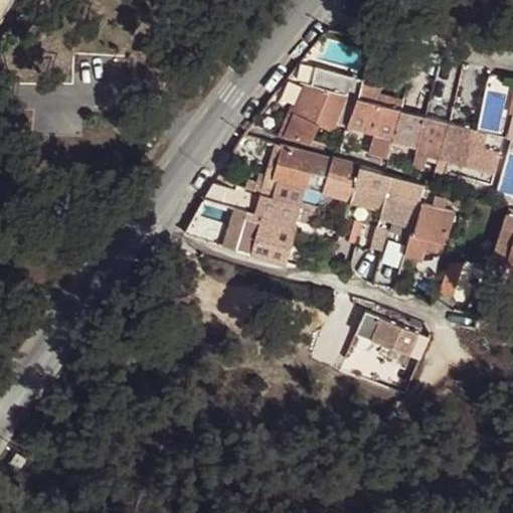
[(301,60),(287,77),(356,99),(361,79),(301,60)]
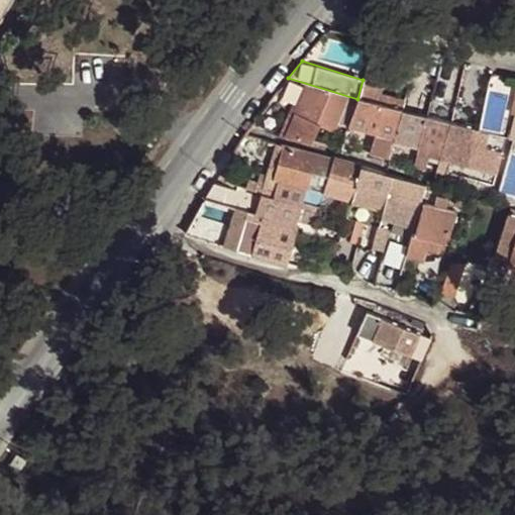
[(346,126),(357,99),(288,78),(250,127),(310,142),(317,123),(334,131),(337,123),(346,126)]
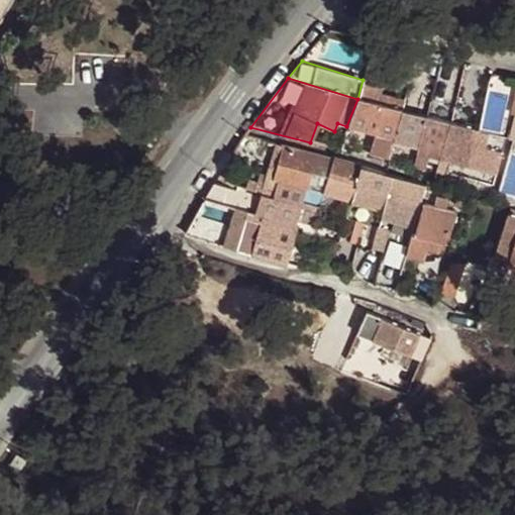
[(401,111),(357,99),(346,126),(376,135),(369,153),(388,160),(393,143),(401,111)]
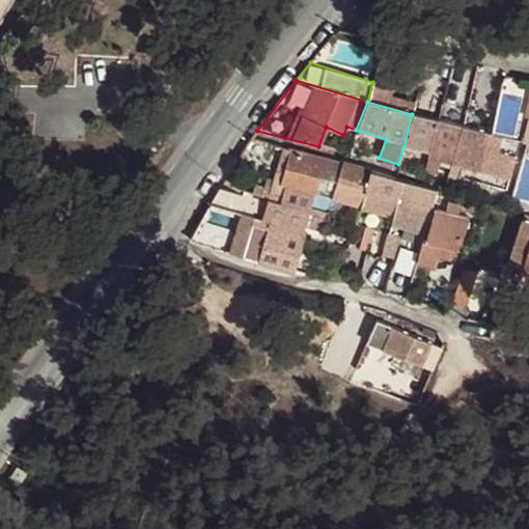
[(438,121),(412,114),(404,147),(428,154),(438,121)]
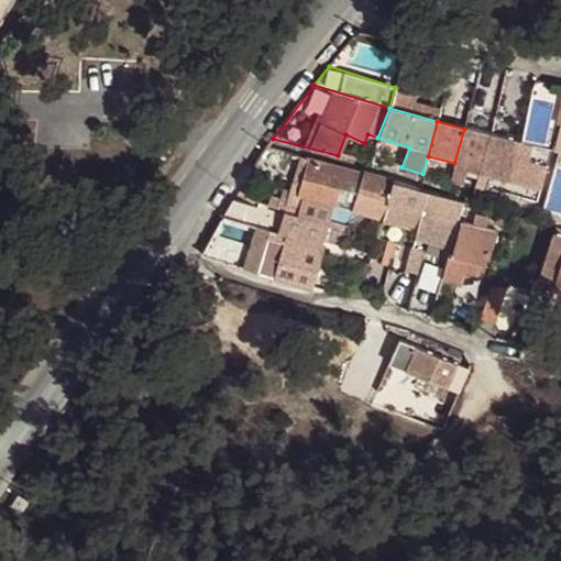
[(480,175),(491,135),(464,129),(454,163),(453,167),(466,172),(480,175)]
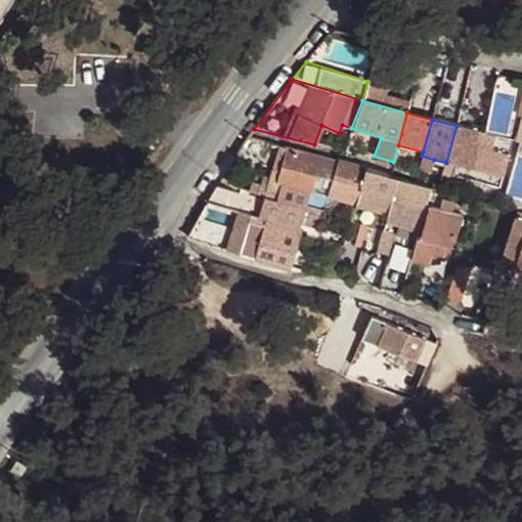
[(484,134),(457,126),(446,163),(474,170),(481,144),(484,134)]
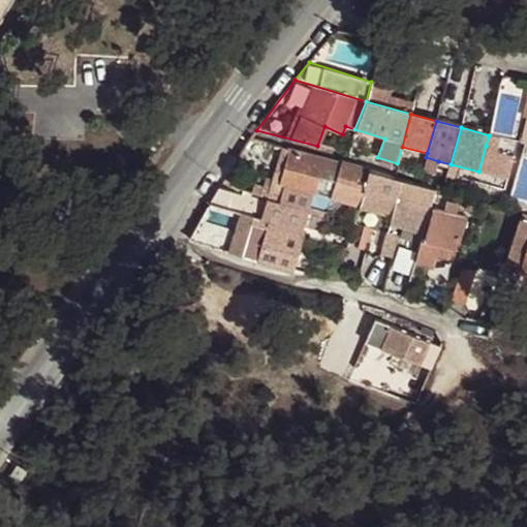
[(489,135),(486,146),(492,147),(495,136),(489,135)]
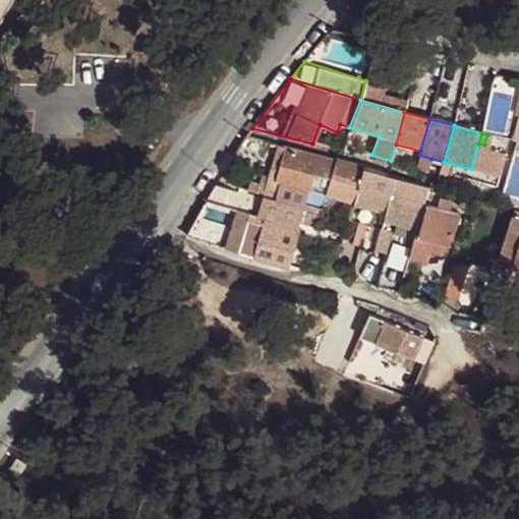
[(272,169),(278,171),(284,148),(278,146),(272,169)]
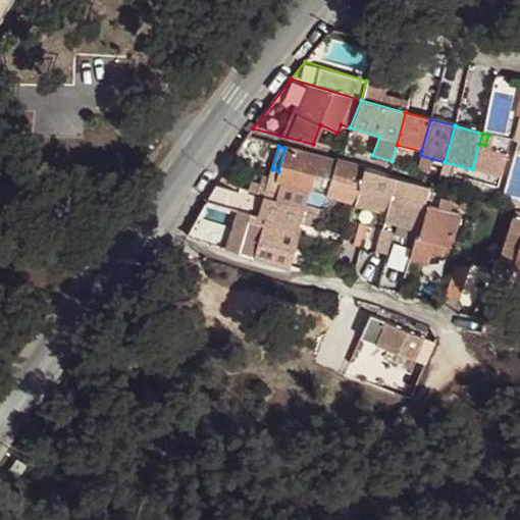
[(335,163),(284,148),(278,171),(272,169),(265,196),(272,198),(274,190),(279,191),(280,184),(310,192),(311,190),(314,174),(331,178),(335,163)]
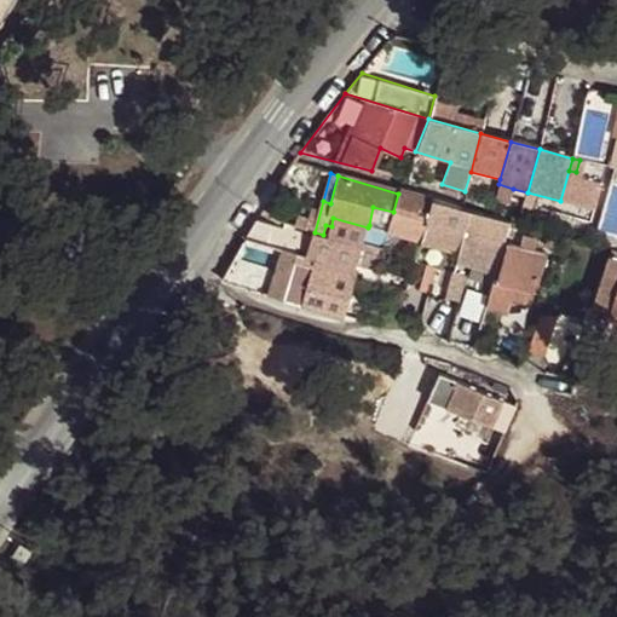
[(513,189),(499,184),(495,200),(508,203),(513,189)]
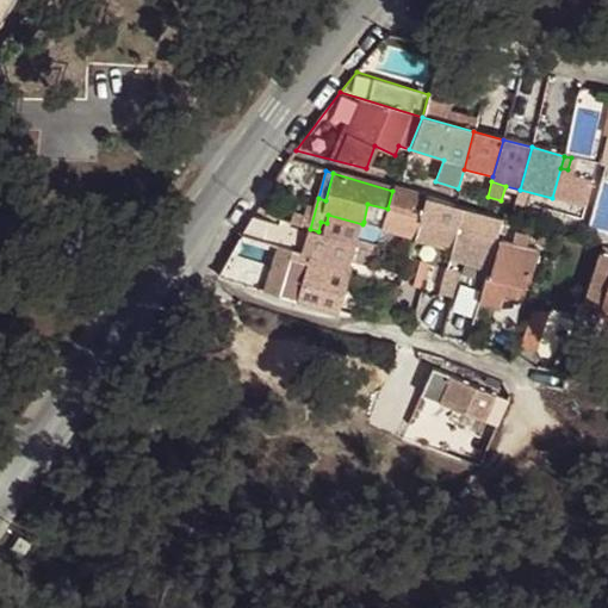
[(426,198),(392,191),(388,209),(382,227),(416,236),(420,224),(426,198)]
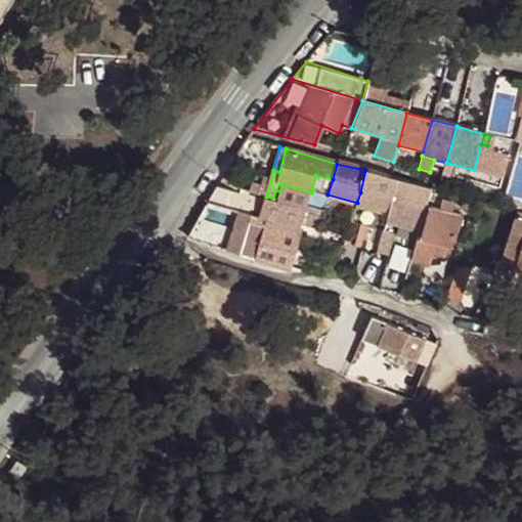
[(430,189),(415,184),(389,177),(365,170),(360,192),(391,201),(399,204),(394,221),(398,222),(418,228),(419,228),(430,189)]
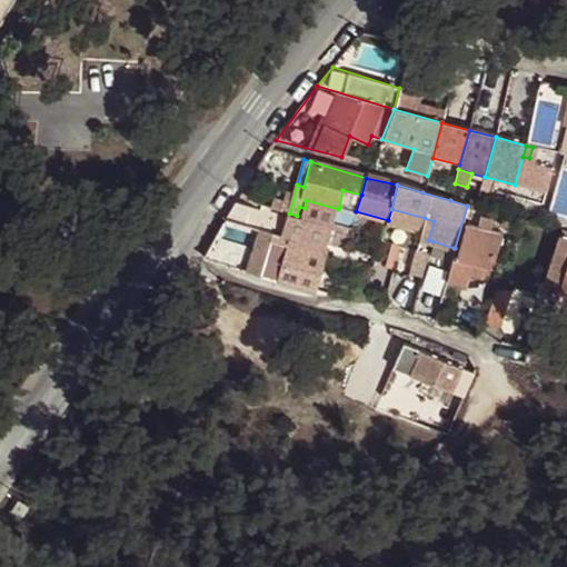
[(339,207),(356,211),(361,195),(342,190),(339,207)]
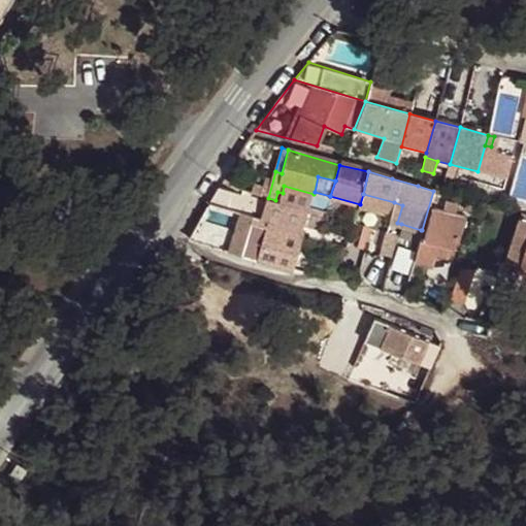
[(525,179),(517,178),(514,198),(525,199),(525,179)]
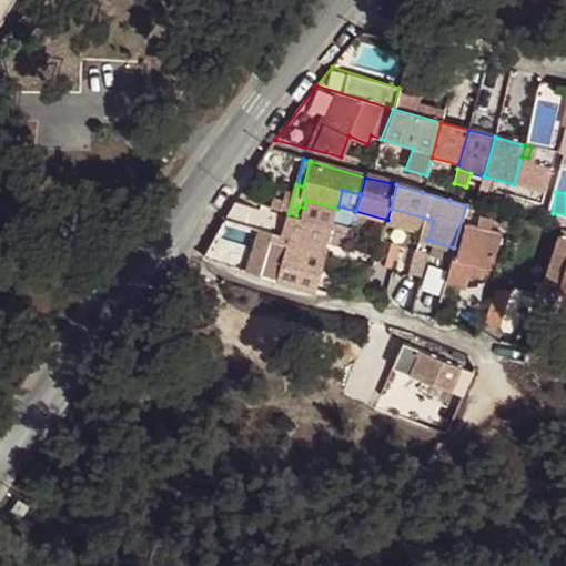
[(296,213),(296,215),(302,218),(299,235),(345,250),(351,228),(333,223),(337,209),(305,200),(304,208),(299,206),(296,213)]
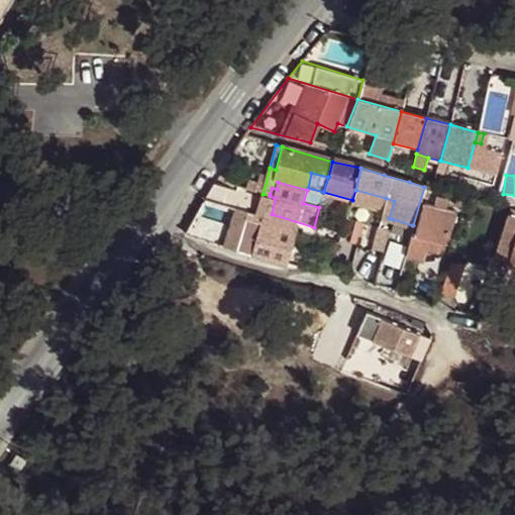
[(386,198),(355,190),(352,200),(383,211),(386,198)]
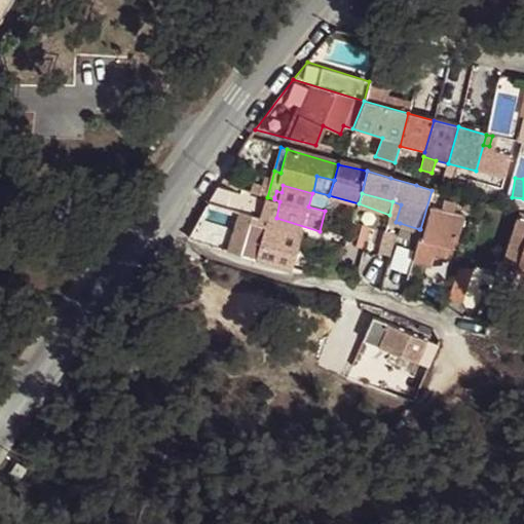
[(279,201),(274,199),(270,215),(276,218),(279,201)]
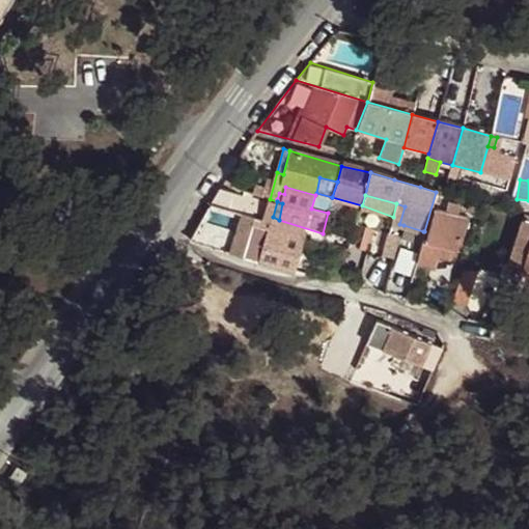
[(484,205),(471,201),(467,213),(480,217),(484,205)]
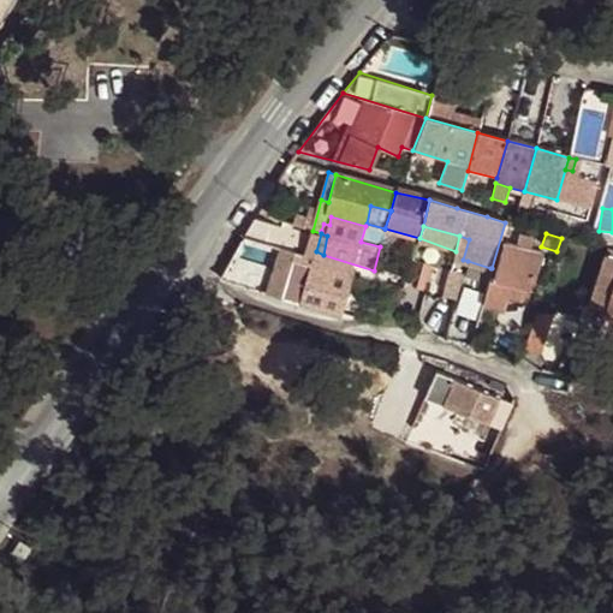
[(504,242),(493,281),(509,286),(504,299),(528,305),(543,251),(529,248),(531,239),(518,236),(517,244),(504,242)]
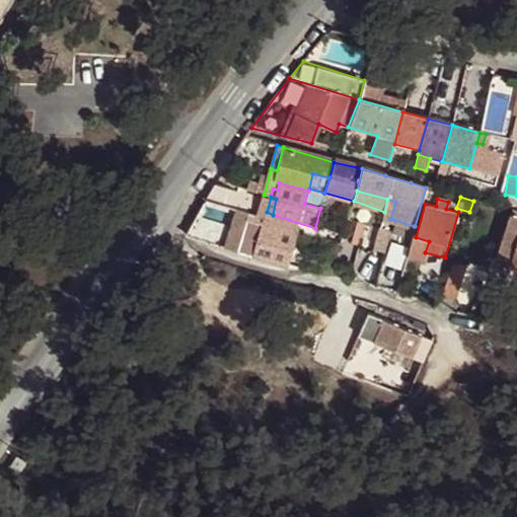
[(262,223),(251,259),(286,268),(287,265),(297,228),(254,215),(252,221),(262,223)]
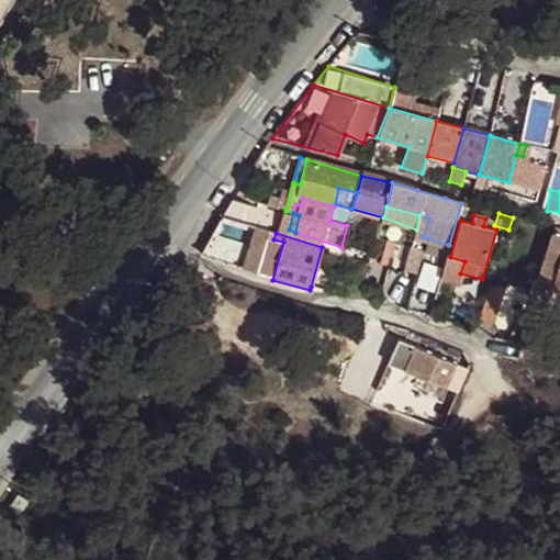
[(559,235),(551,234),(539,278),(559,283),(559,235)]
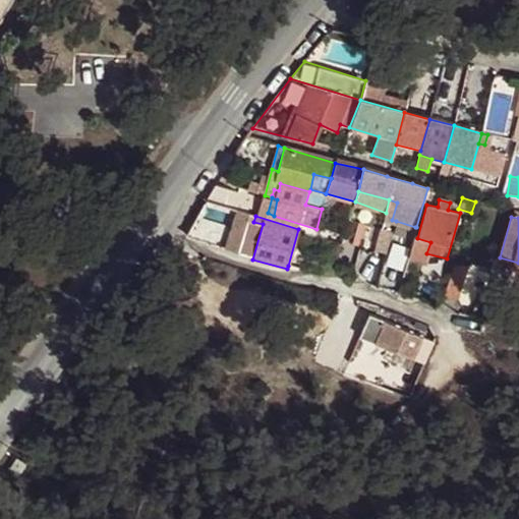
[(246,220),(237,254),(252,260),(263,224),(253,222),(246,220)]
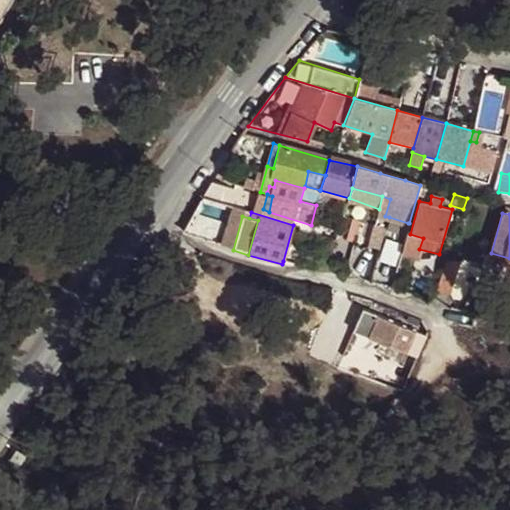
[(347,232),(357,234),(359,219),(350,217),(347,232)]
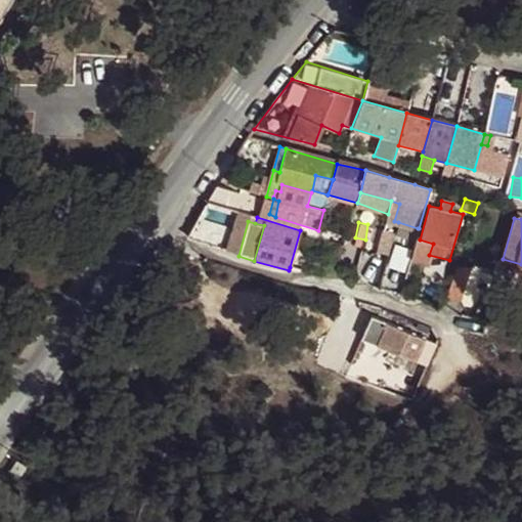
[(418,228),(398,222),(395,234),(394,236),(412,243),(418,228)]
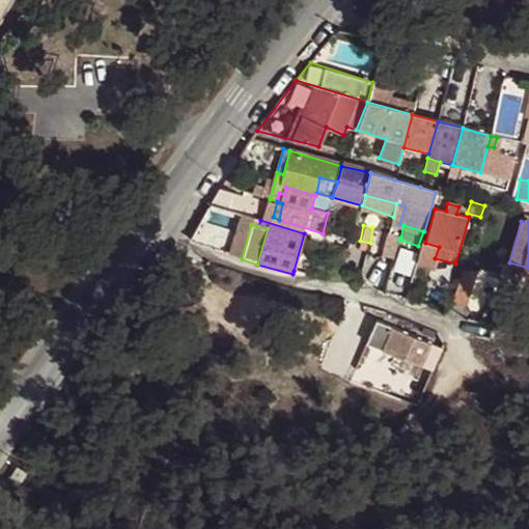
[(399,240),(400,238),(389,234),(386,243),(397,246),(399,240)]
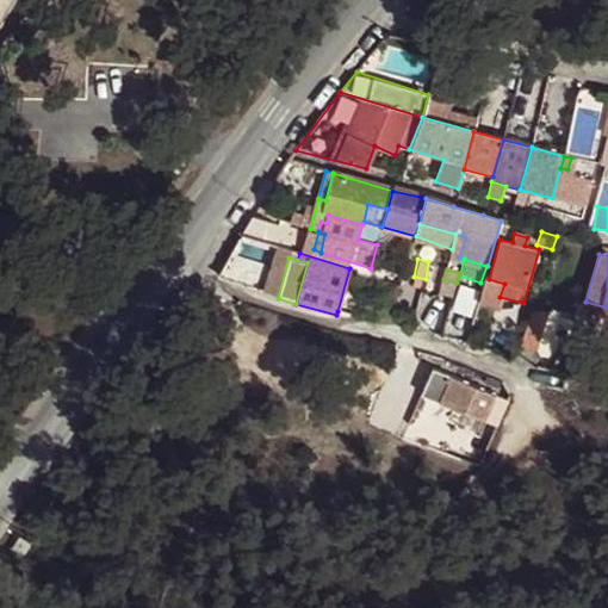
[(402,277),(385,272),(383,285),(390,287),(401,291),(402,277)]
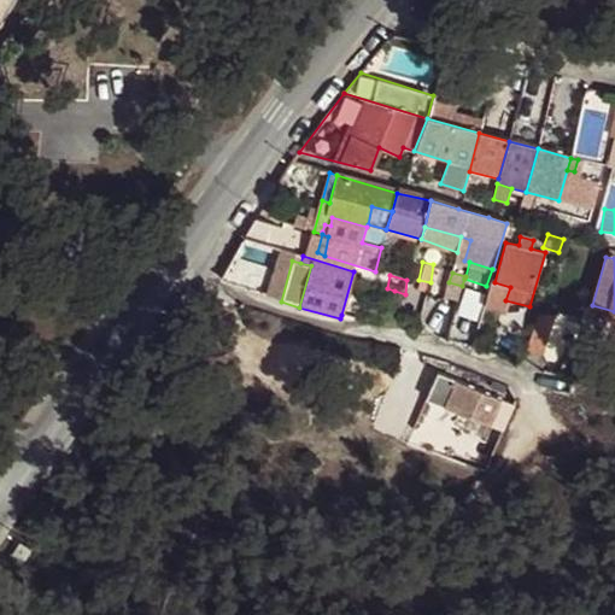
[(510,287),(495,282),(491,281),(484,305),(491,308),(505,300),(510,287)]
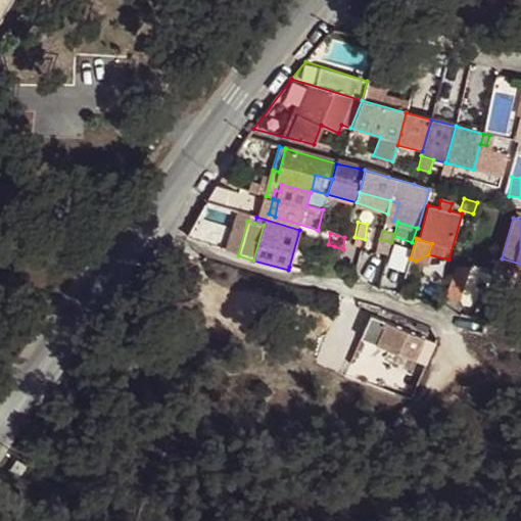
[(343,249),(334,246),(332,280),(342,282),(343,249)]
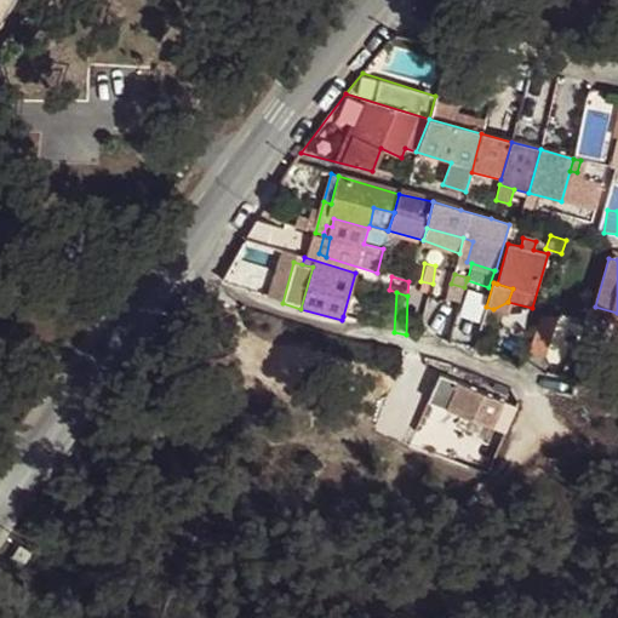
[(541,314),(528,349),(544,355),(556,320),(541,314)]
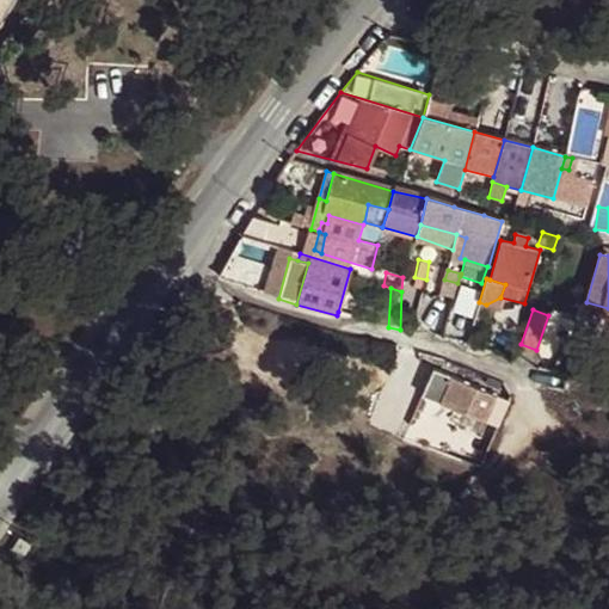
[(496,431),(503,414),(490,408),(493,399),(431,369),(419,395),(496,431)]
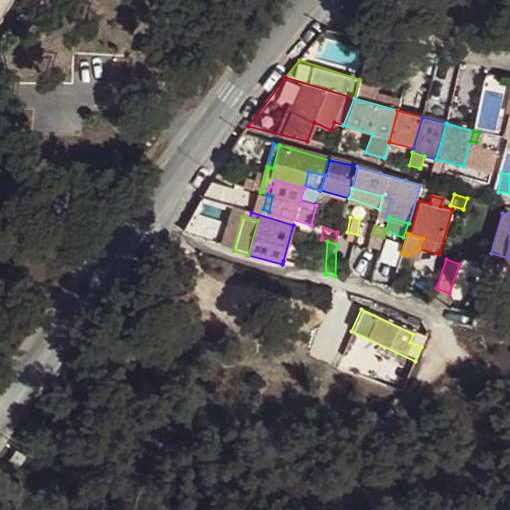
[(410,342),(421,347),(424,339),(413,334),(410,342)]
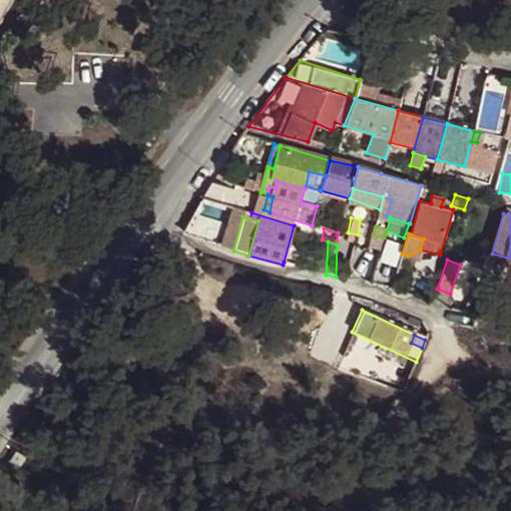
[(15,453),(7,465),(16,471),(24,459),(15,453)]
